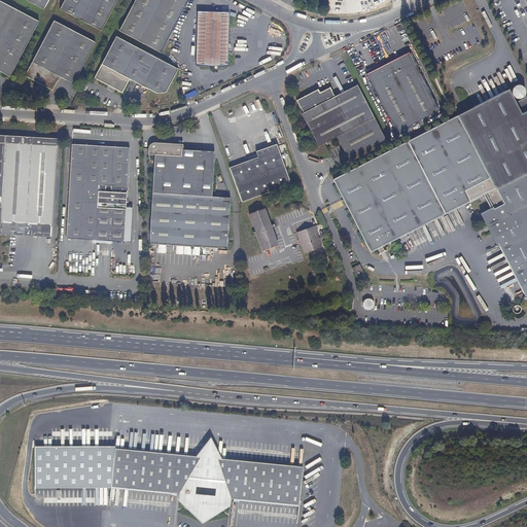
[(40,22),(0,0),(0,72),(10,78),(40,22)]
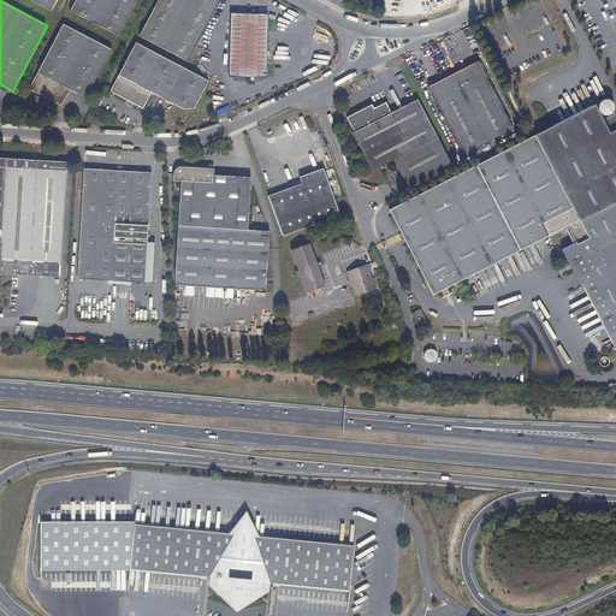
[(30,0),(54,12),(60,0),(30,0)]
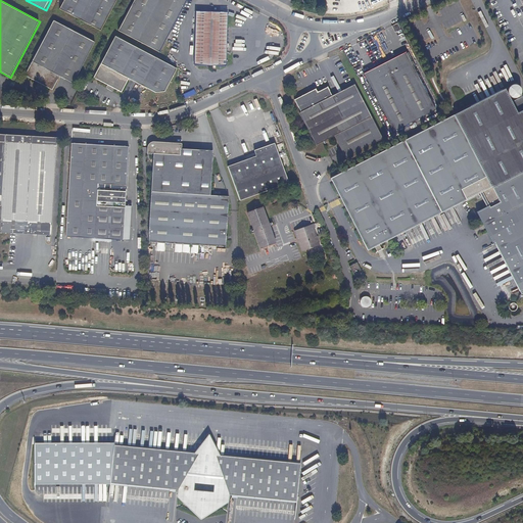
[(101,32),(117,0),(64,0),(59,9),(101,32)]
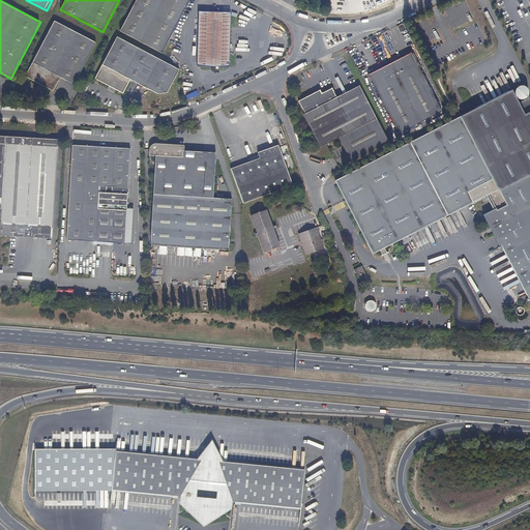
[(188,0),(136,0),(120,31),(162,53),(188,0)]
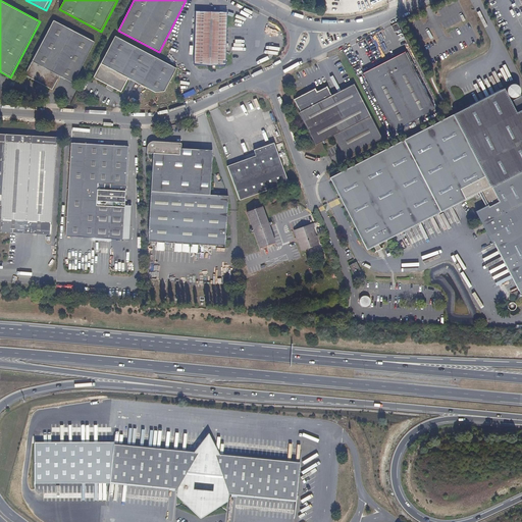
[(228,12),(196,10),(194,66),(226,67),(228,12)]
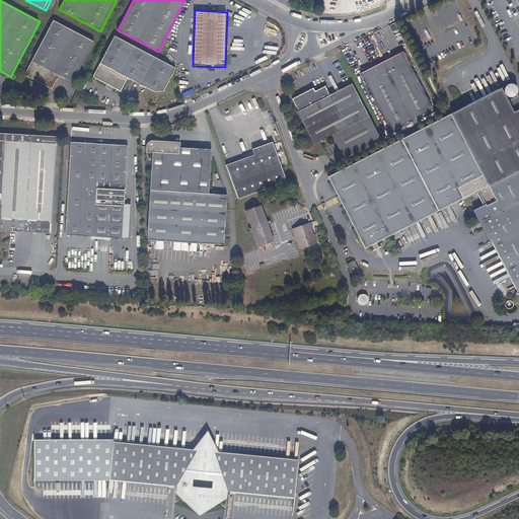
[(94,41),(54,19),(24,76),(52,90),(59,75),(72,82),(94,41)]
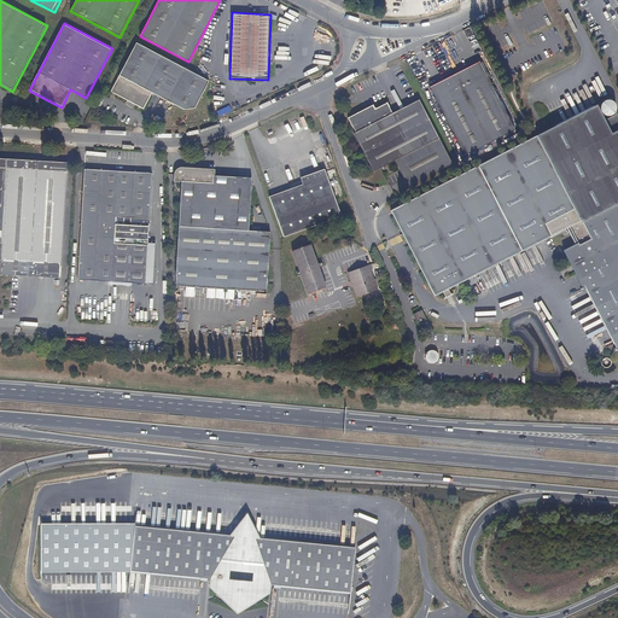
[(136,42),(109,92),(144,110),(152,94),(184,111),(194,110),(209,81),(136,42)]
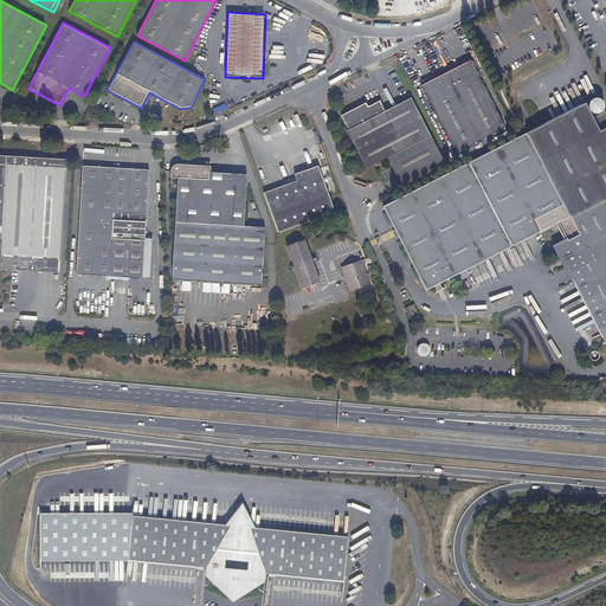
[(469,60),(418,88),(453,154),(504,126),(469,60)]
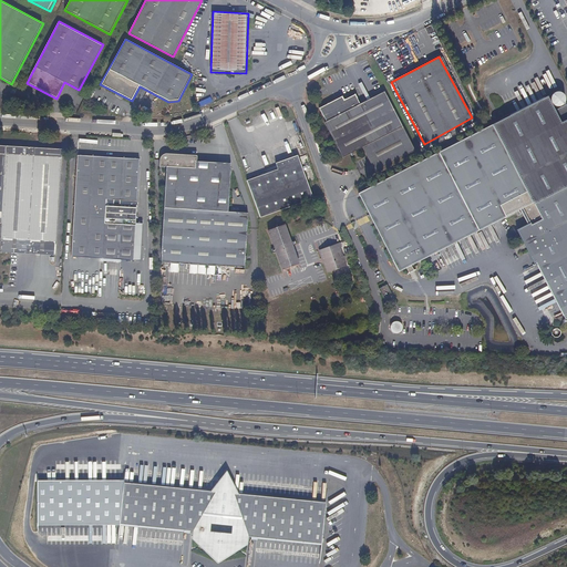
[(412,152),(381,94),(358,107),(352,96),(341,102),(340,101),(317,114),(323,125),(322,126),(329,138),(341,161),(361,150),(373,173),(412,152)]
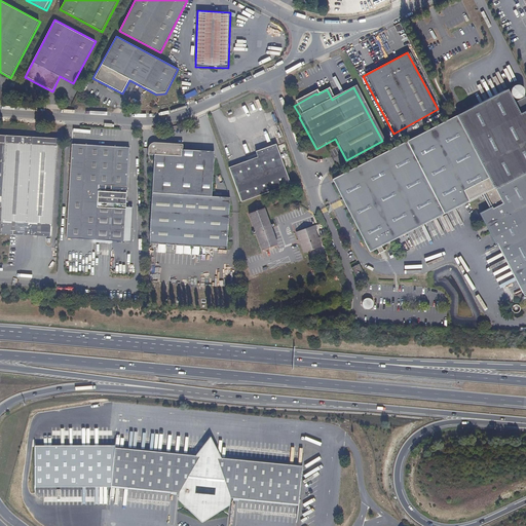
[(480,215),(495,246),(498,243),(525,297),(525,112),(521,114),(508,88),(455,115),(495,186),(502,199),(503,201),(480,215)]
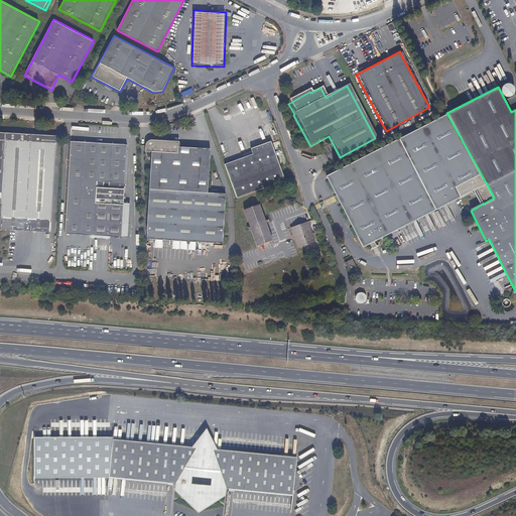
[(288,104),(309,92),(308,90),(287,102),(288,104)]
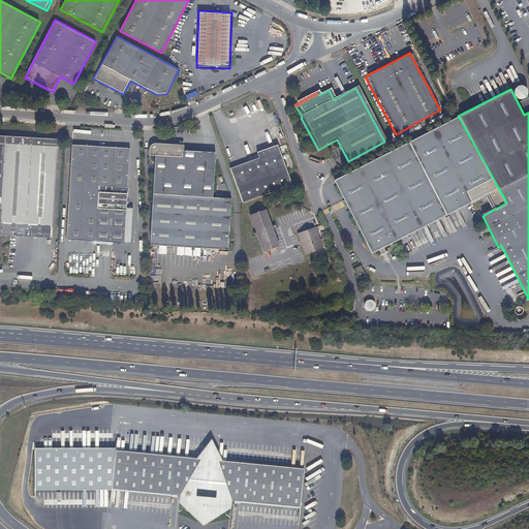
[(498,187),(458,116),(336,179),(374,253),(380,250),(498,187)]
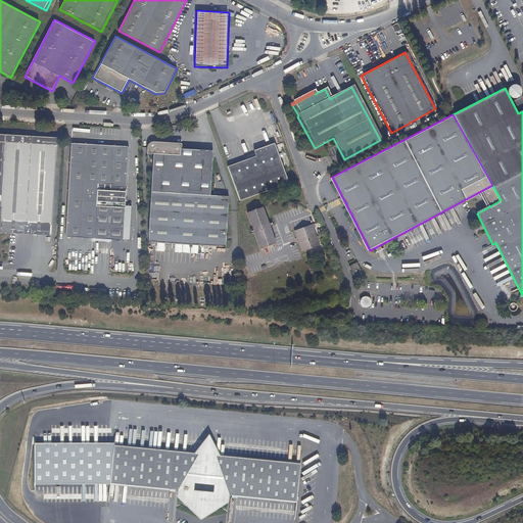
[(53,200),(55,162),(56,138),(14,136),(0,134),(0,231),(4,232),(51,235),(53,200)]
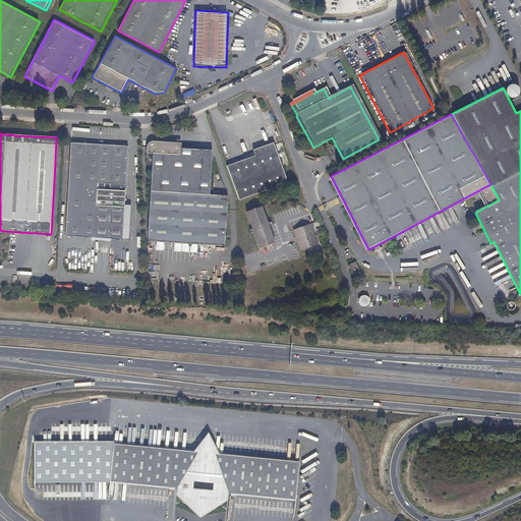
[(207,196),(211,159),(197,158),(198,152),(190,152),(190,157),(178,156),(178,149),(180,149),(180,143),(148,140),(146,143),(145,154),(148,154),(148,152),(151,152),(147,208),(169,209),(223,212),(224,197),(207,196)]
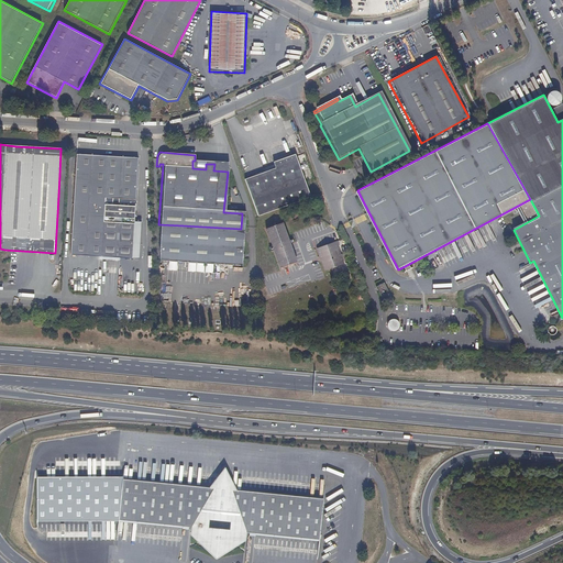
[(139,156),(75,153),(69,254),(140,258),(142,221),(135,221),(139,156)]
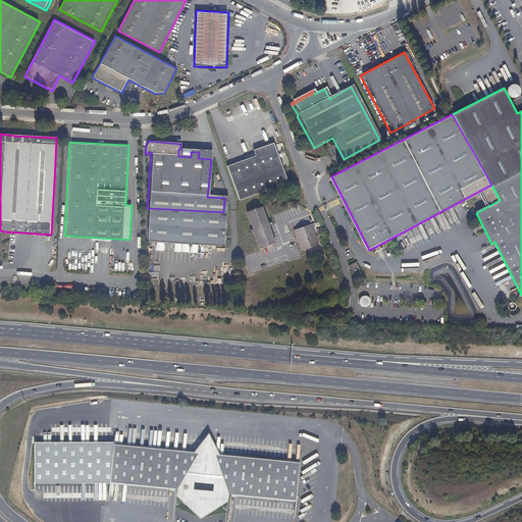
[(251,156),(272,149),(270,145),(250,153),(251,156)]
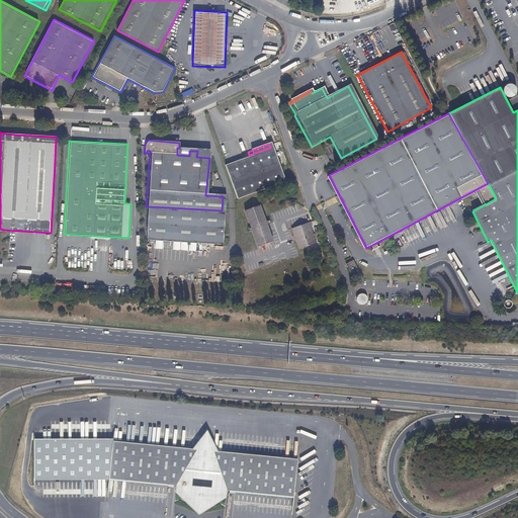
[(283,182),(270,148),(224,165),(237,200),(281,182),(283,182)]
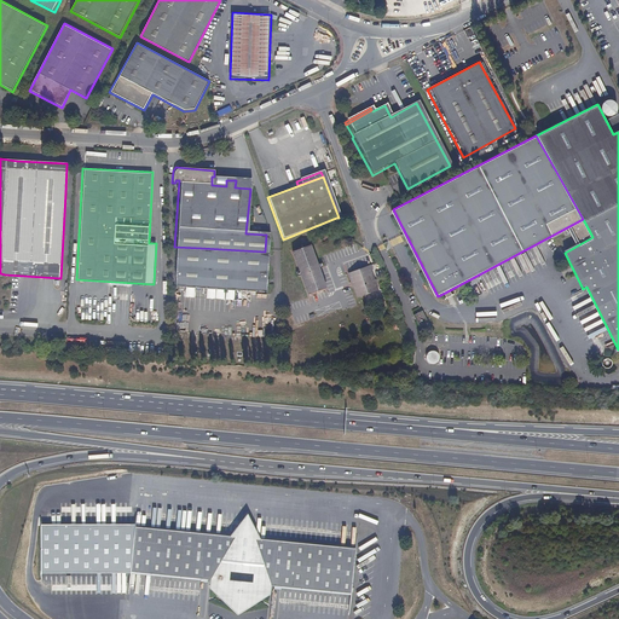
[(308,244),(290,252),(307,294),(325,287),(308,244)]
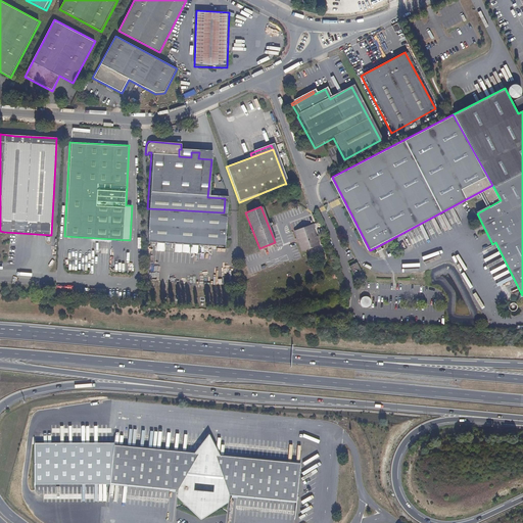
[(221,249),(224,212),(170,209),(147,208),(144,240),(189,245),(221,249)]
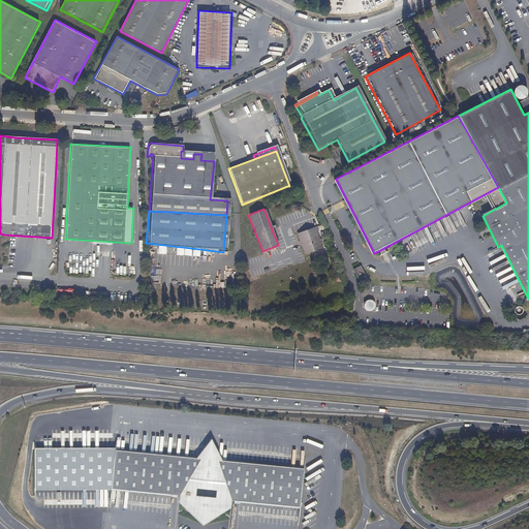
[(322,240),(317,226),(297,234),(305,254),(322,248),(320,241),(322,240)]
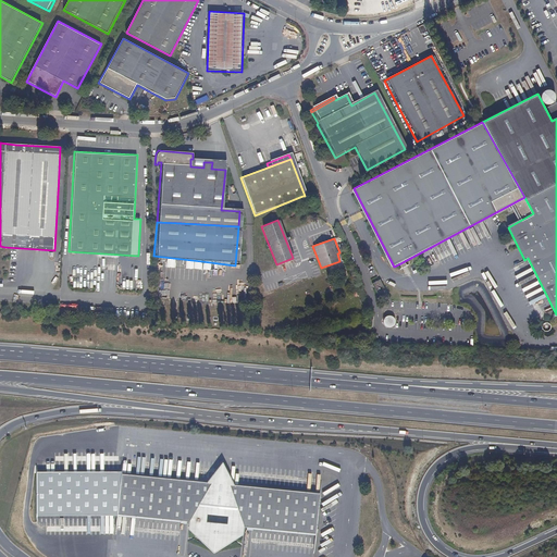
[(457,286),(472,280),(471,276),(456,283),(457,286)]
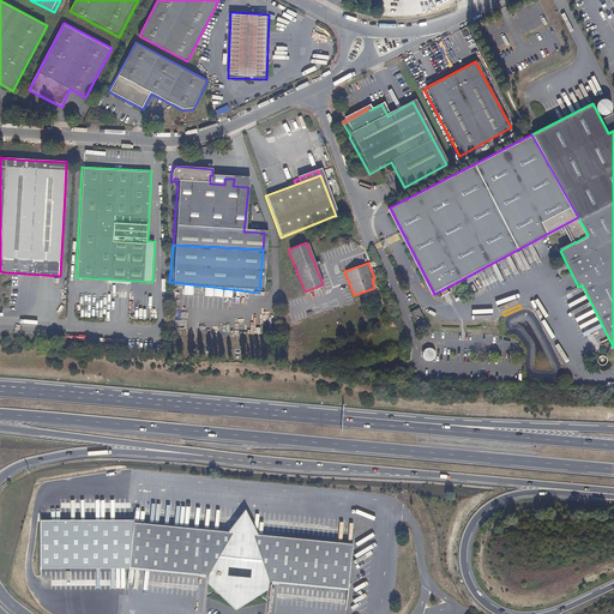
[(416,326),(425,323),(419,309),(410,313),(416,326)]
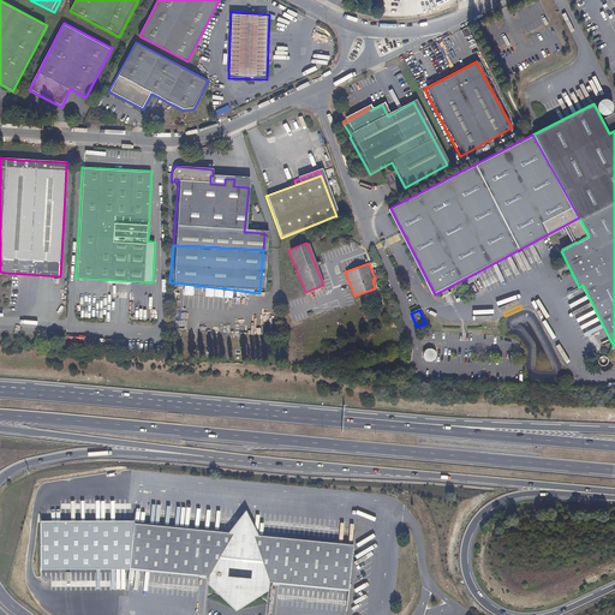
[(431,348),(423,353),(430,363),(439,358),(431,348)]
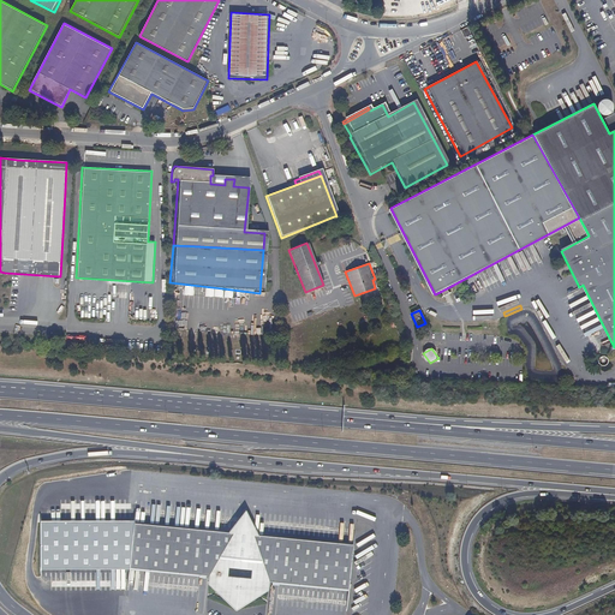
[(608,364),(608,363),(608,362),(608,360),(608,359),(607,358),(605,358),(604,357),(603,357),(602,357),(601,358),(599,358),(598,359),(598,360),(598,362),(598,363),(598,364),(599,365),(599,366),(601,366),(602,368),(603,368),(604,366),(605,366),(607,365),(608,364)]
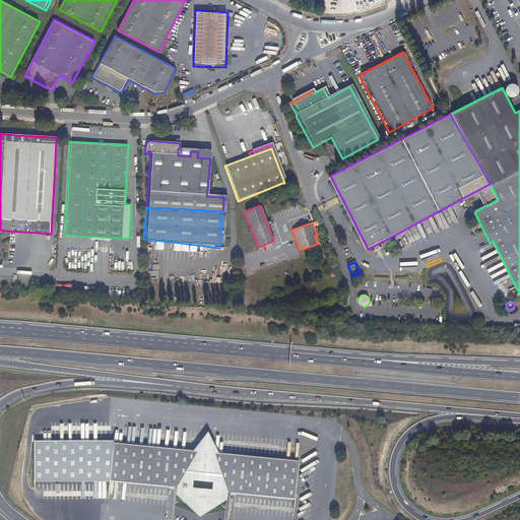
[(264,496),(296,499),(299,460),(248,455),(214,452),(207,437),(198,450),(154,446),(114,443),(110,481),(179,486),(182,490),(181,491),(200,509),(222,495),(221,494),(226,492),(264,496)]
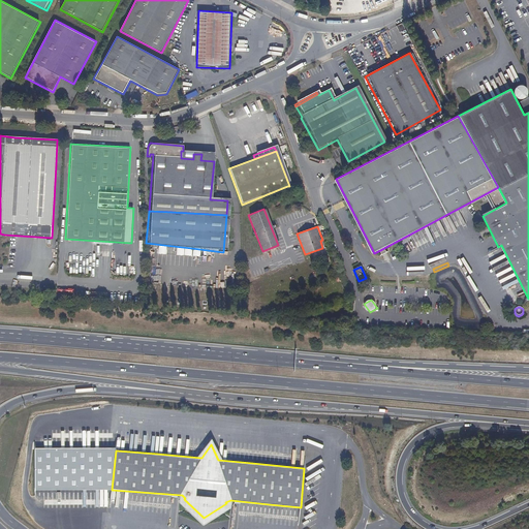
[(35,490),(112,490),(116,450),(116,448),(35,448),(35,490)]
